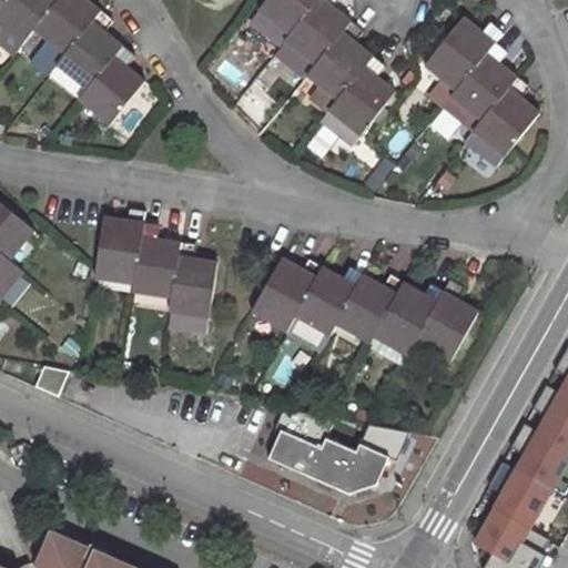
[(36,28),(58,0),(6,0),(0,8),(0,44),(13,56),(36,28)]
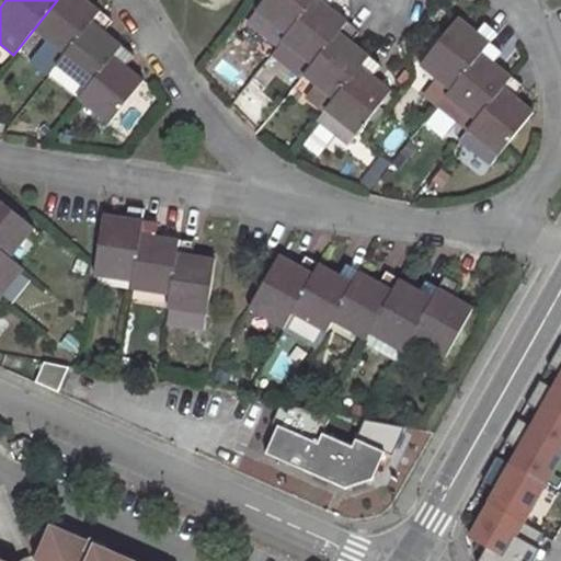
[(57,0),(35,27),(67,52),(98,13),(79,0),(57,0)]
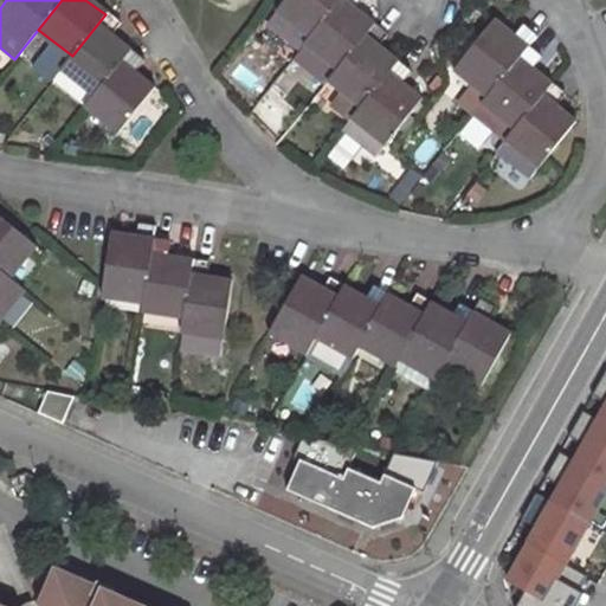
[(282,0),(276,8),(311,36),(340,0),(282,0)]
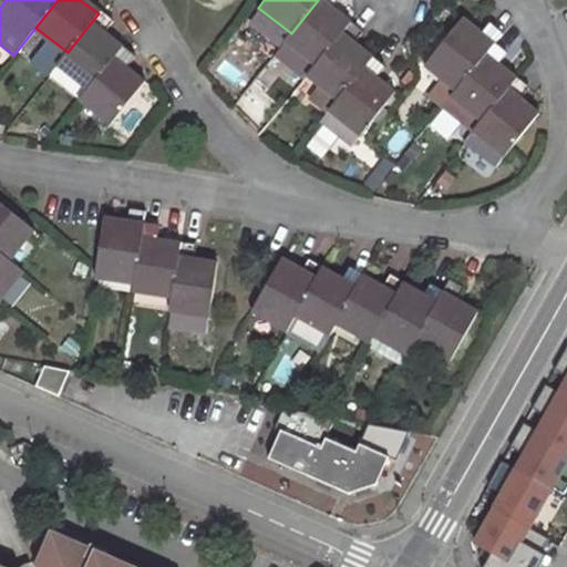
[(318,0),(291,33),(278,51),(270,59),(300,83),(307,74),(346,26),(332,14),(328,19),(323,16),(328,11),(336,0),(318,0)]
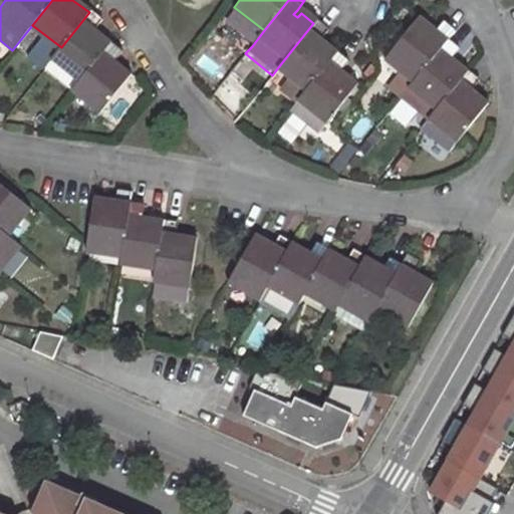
[(89,12),(61,47),(45,67),(39,75),(66,96),(73,88),(107,45),(91,32),(102,19),(91,10),(89,12)]
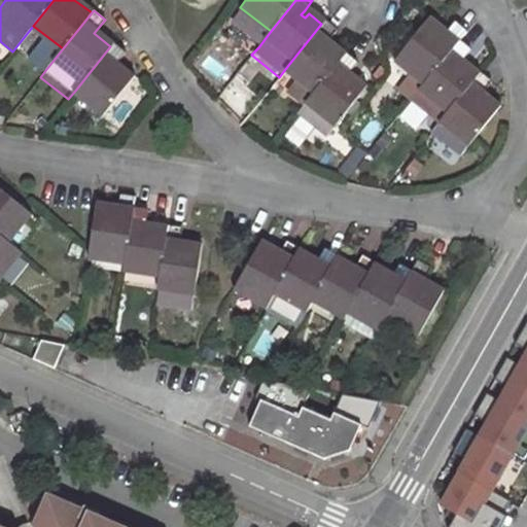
[(428,18),(395,59),(424,81),(459,37),(465,29),(454,20),(444,32),(428,18)]
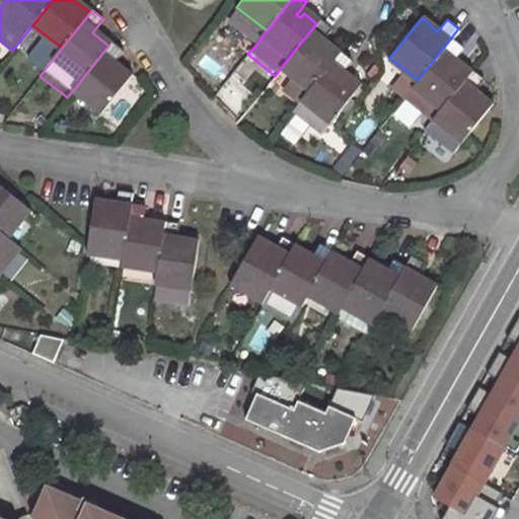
[(316,23),(281,68),(292,77),(286,86),(302,99),(338,55),(321,41),(330,28),(319,20),(316,23)]
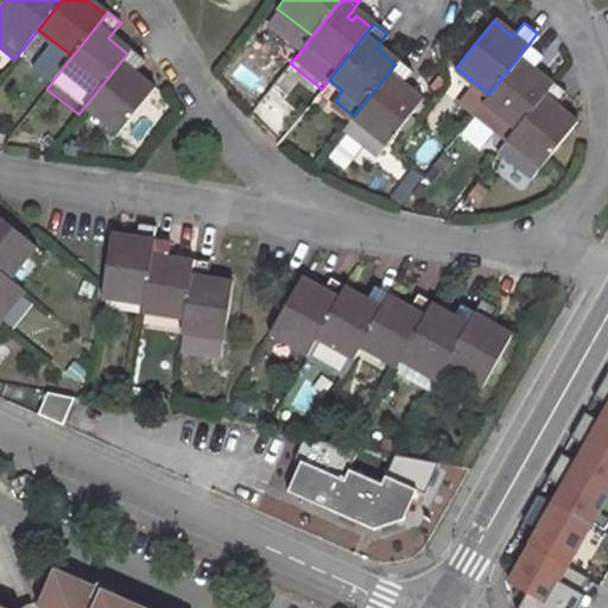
[(530,43),(489,94),(485,100),(515,127),(550,86),(531,69),(543,54),(530,43)]
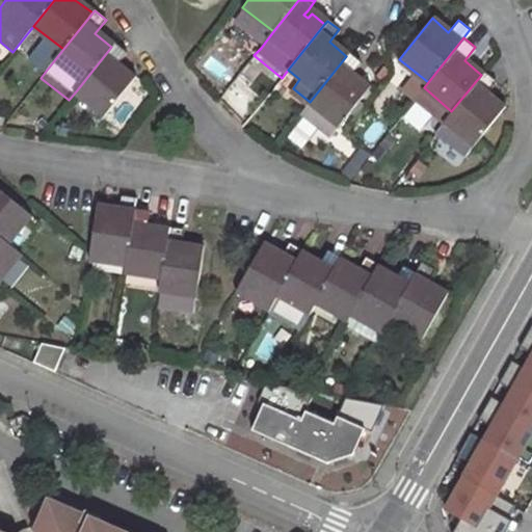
[(105,115),(133,79),(121,70),(116,75),(111,71),(115,65),(126,52),(114,43),(111,47),(76,91),(105,115)]
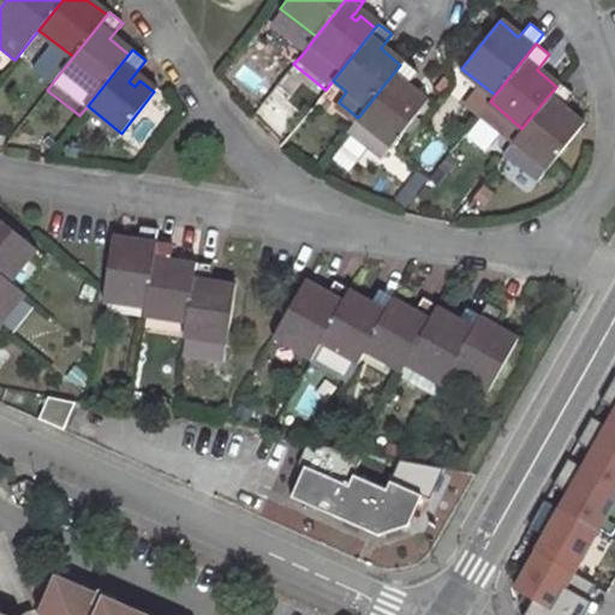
[(383,154),(390,144),(424,102),(404,88),(416,72),(402,61),(400,65),(358,118),(350,127),(383,154)]
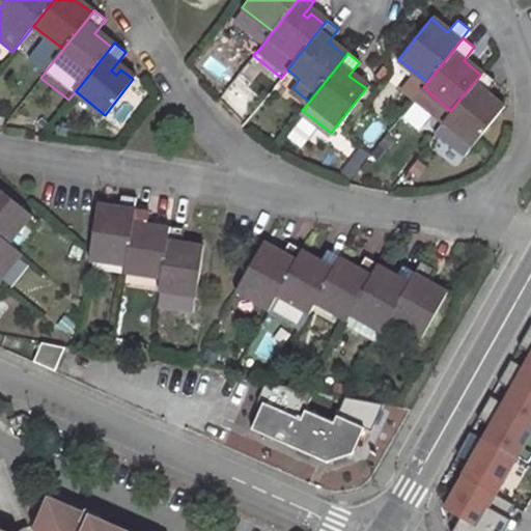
[(111,71),(116,75),(120,70),(115,65),(111,71)]
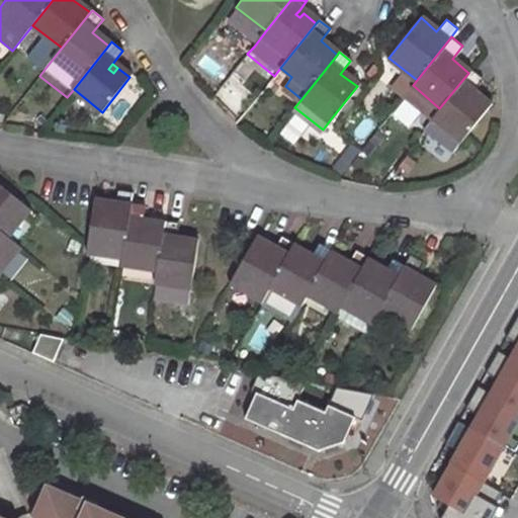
[(432,117),(460,141),(490,105),(477,95),(472,100),(467,97),(472,91),(483,78),(471,69),(468,73),(439,108),(432,117)]
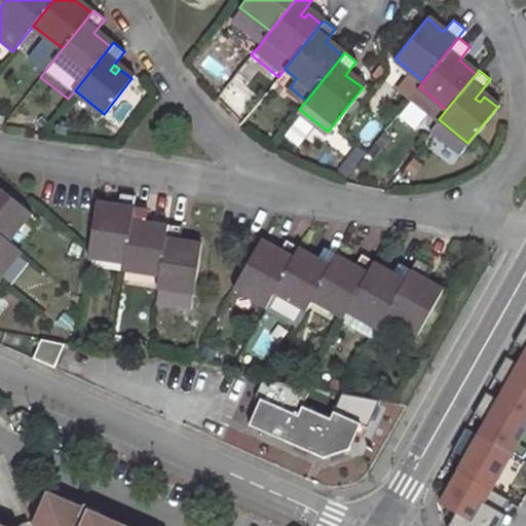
[(480,92),(475,99),(480,102),(484,97),(480,92)]
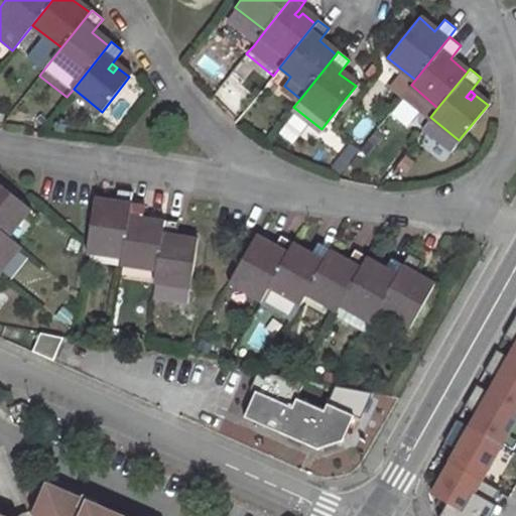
[(0,232),(5,237),(29,208),(0,184),(0,232)]
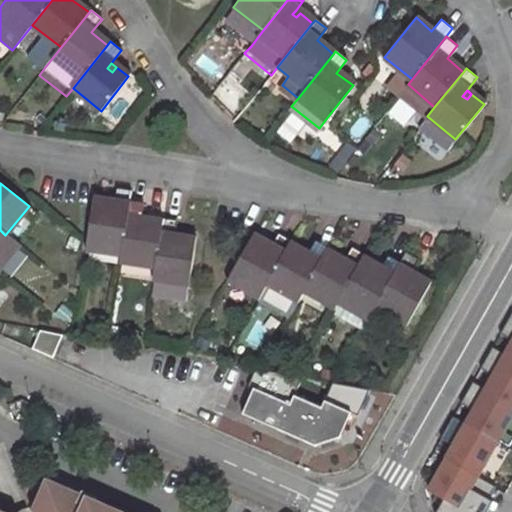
[(94,199),(86,248),(121,253),(130,200),(131,190),(116,188),(114,202),(113,208),(106,207),(107,201),(94,199)]
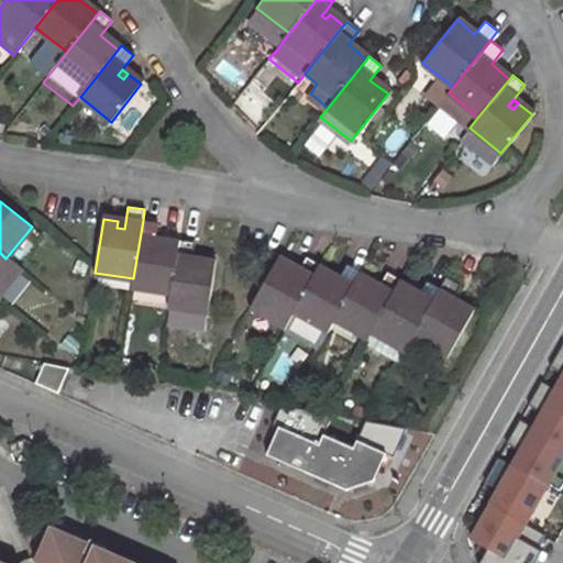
[(143,220),(133,278),(132,285),(170,291),(178,243),(162,241),(161,246),(155,246),(155,240),(158,223),(143,220)]
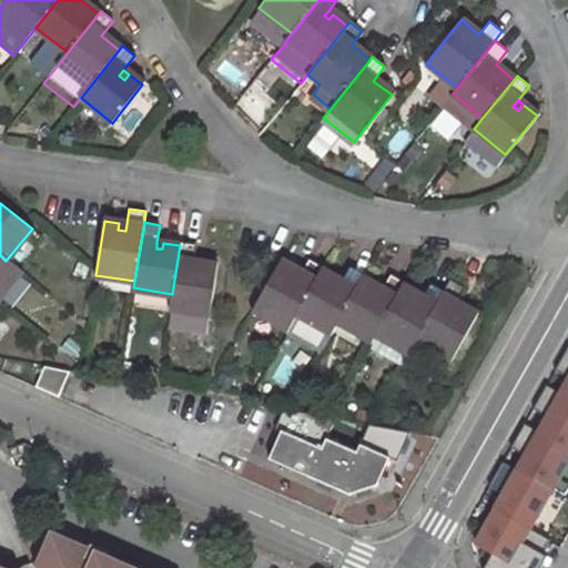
[(180,245),(172,294),(170,308),(208,315),(215,265),(200,263),(199,269),(192,267),(193,262),(196,243),(180,241),(180,245)]
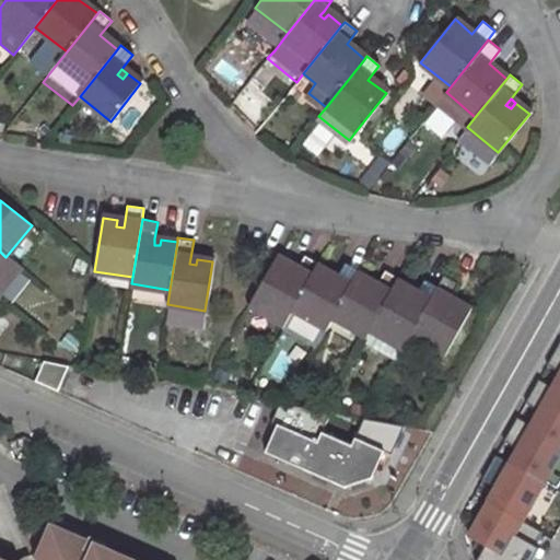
[(0,290),(20,267),(6,257),(0,252),(0,290)]
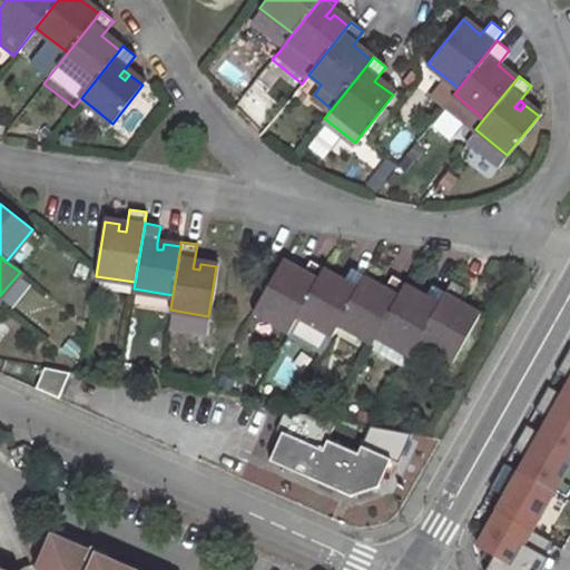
[(279,262),(253,310),(288,330),(297,313),(322,272),(324,267),(310,258),(301,274),(297,279),(292,276),(295,271),(279,262)]
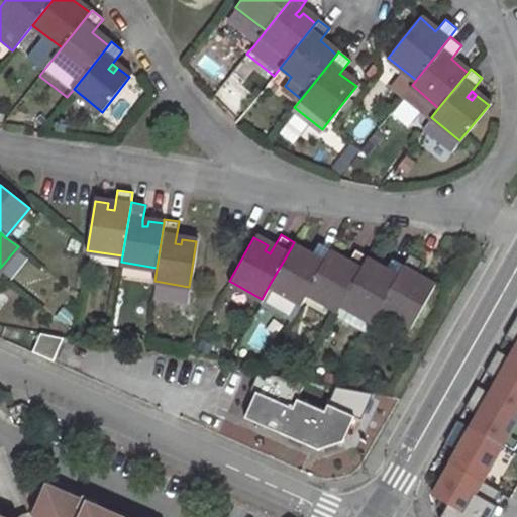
[(270,284),(301,302),(306,292),(328,254),(330,249),(318,243),(310,257),(307,262),(301,260),(305,254),(292,246),(270,284)]
